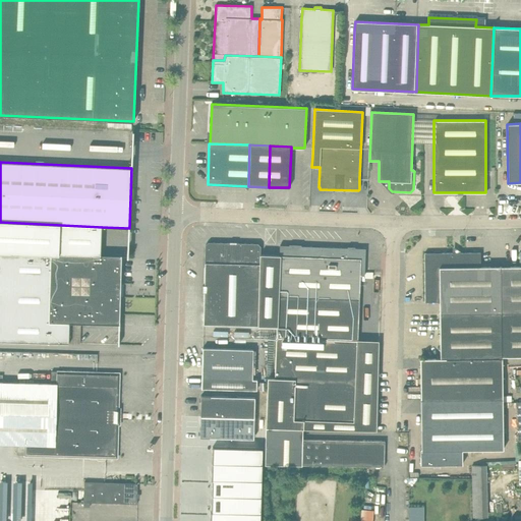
[(0,222),(0,341),(68,343),(69,324),(119,325),(121,255),(101,254),(102,227),(0,222)]
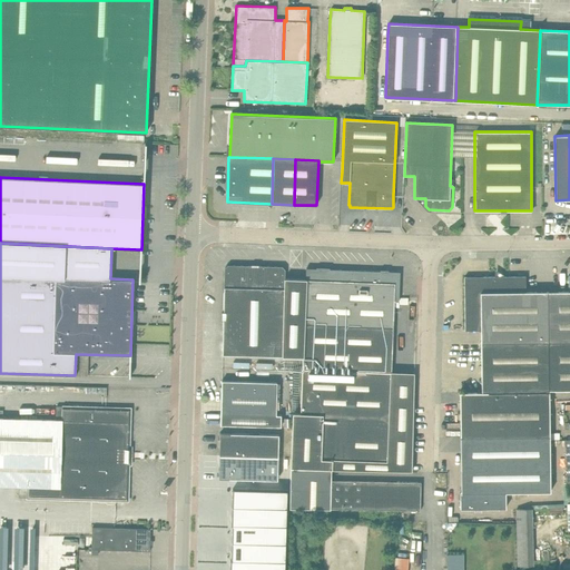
[(225,268),(223,355),(284,356),(285,278),(285,275),(285,269),(282,267),(227,265),(225,268)]
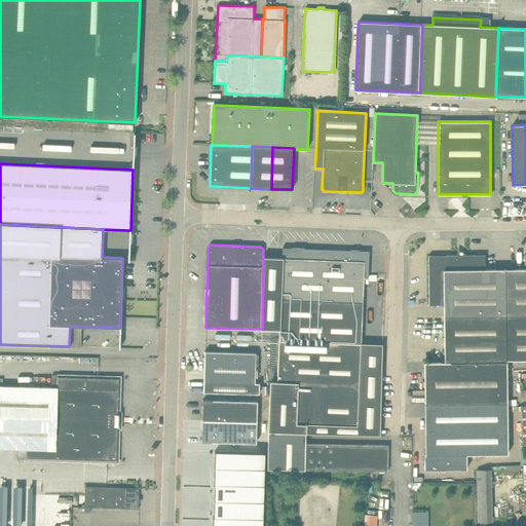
[(263,257),(262,329),(279,330),(278,341),(277,382),(270,381),(268,431),(305,434),(306,434),(380,435),(382,344),(361,343),(364,277),(368,277),(368,271),(369,251),(283,248),(283,258),(263,257)]
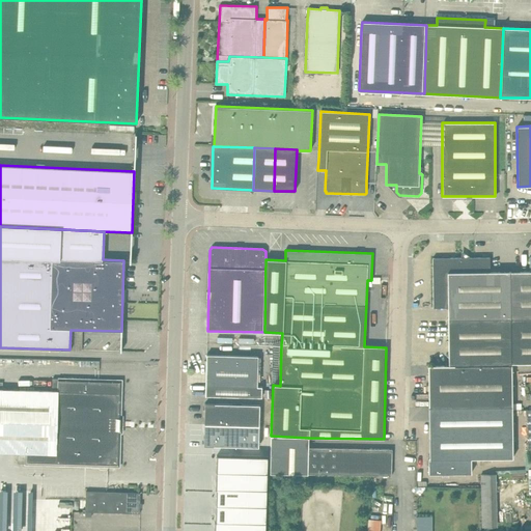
[(448,319),(510,318),(530,317),(530,256),(530,257),(530,272),(490,272),(490,257),(432,258),(434,308),(448,308),(448,319)]
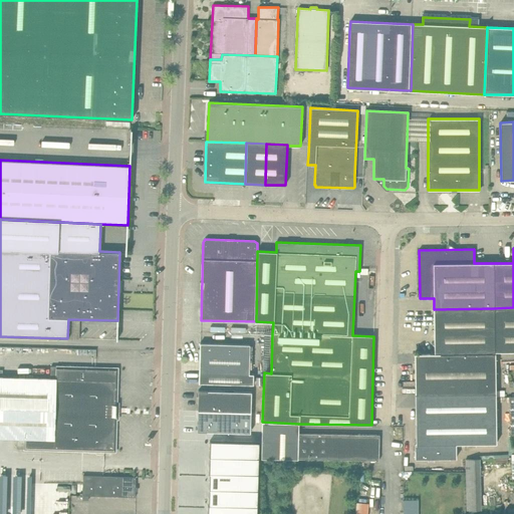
[(513,307),(494,308),(494,351),(495,351),(513,351),(513,307)]
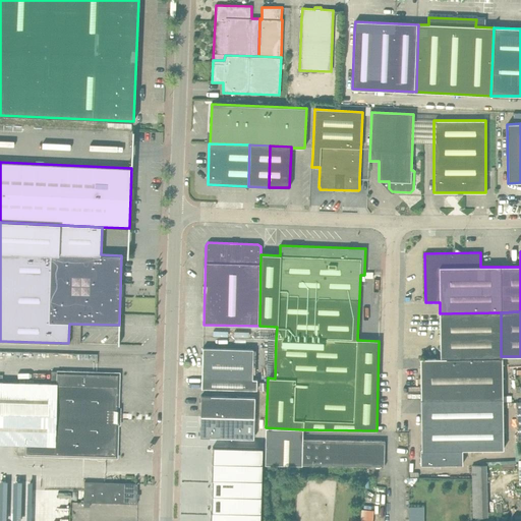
[(501,312),(440,313),(441,358),(502,358),(502,356),(501,356),(501,312)]
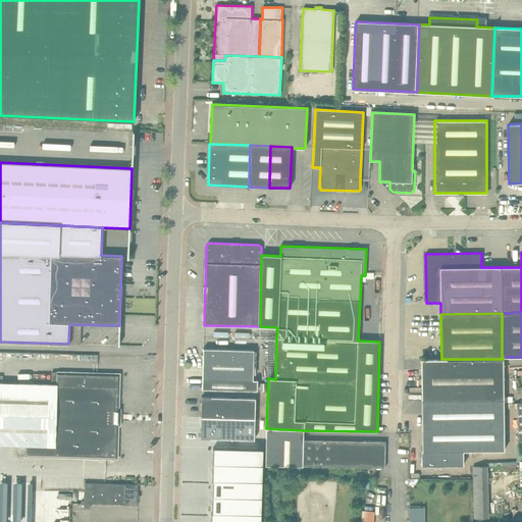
[(202,379),(202,389),(257,390),(258,380),(253,380),(254,350),(213,349),(203,349),(202,379)]
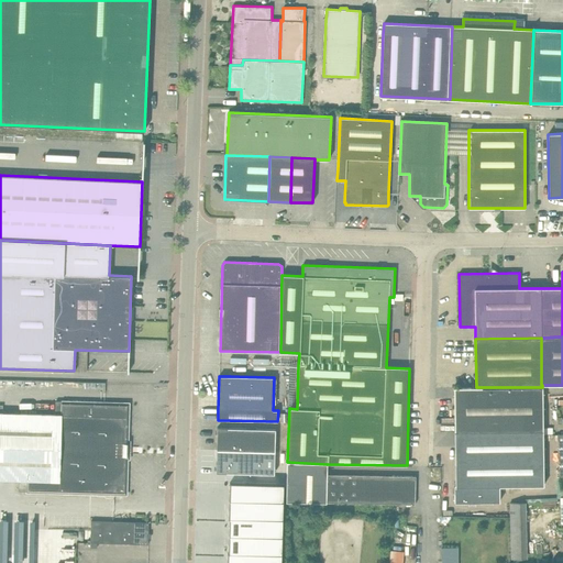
[(543,431),(542,387),(476,387),(453,388),(454,388),(454,432),(543,431)]
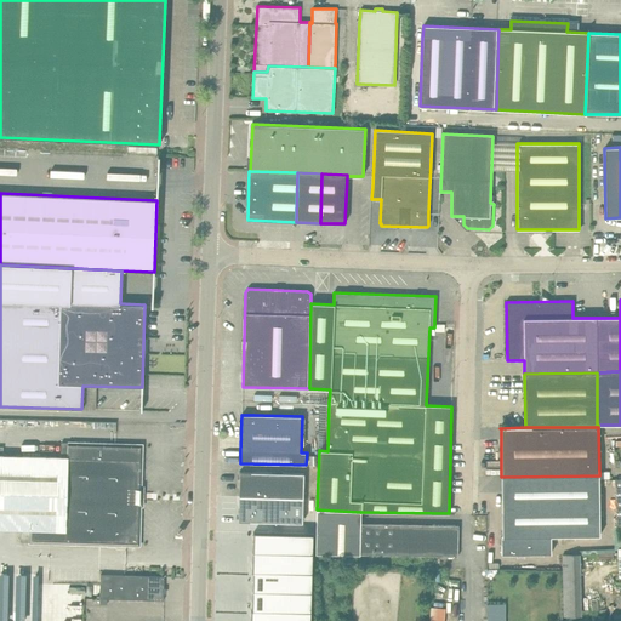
[(0,530),(21,531),(21,542),(30,542),(113,545),(125,545),(137,546),(138,533),(138,503),(142,503),(142,501),(138,501),(140,491),(142,493),(142,489),(140,489),(140,460),(141,445),(129,445),(62,443),(61,457),(0,455),(0,530)]
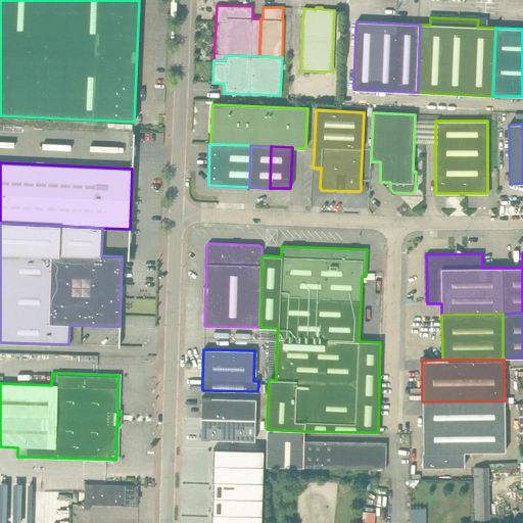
[(202,397),(201,418),(255,420),(255,398),(202,397)]
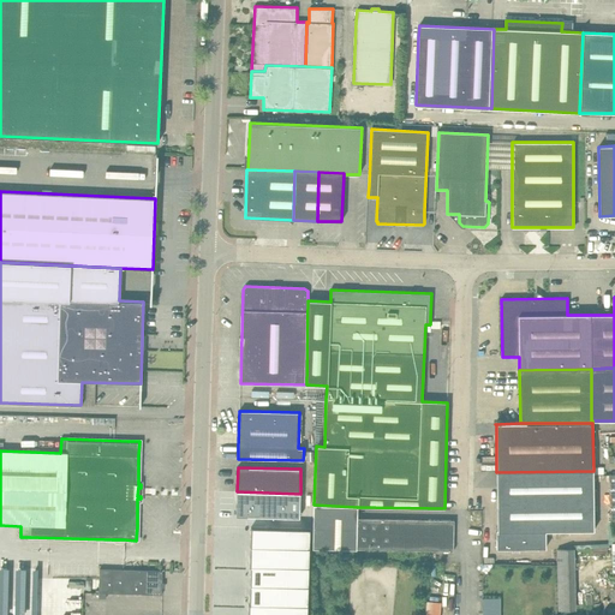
[(593,531),(593,471),(496,472),(497,532),(496,532),(496,549),(545,548),(545,531),(593,531)]
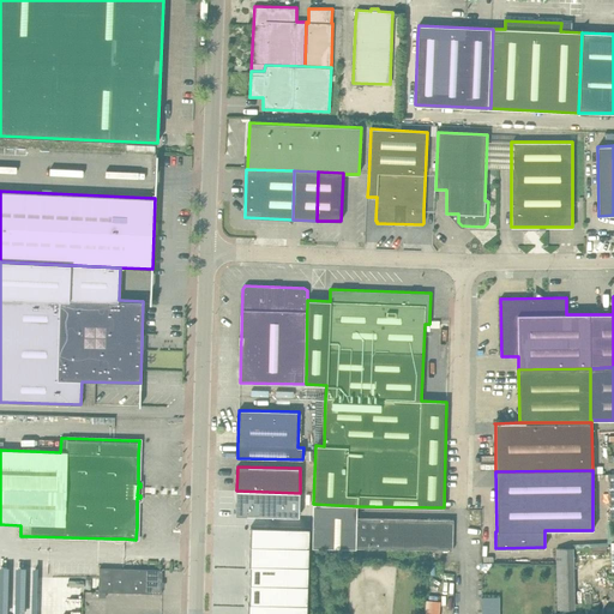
[(300,493),(236,491),(235,516),(299,517),(300,493)]
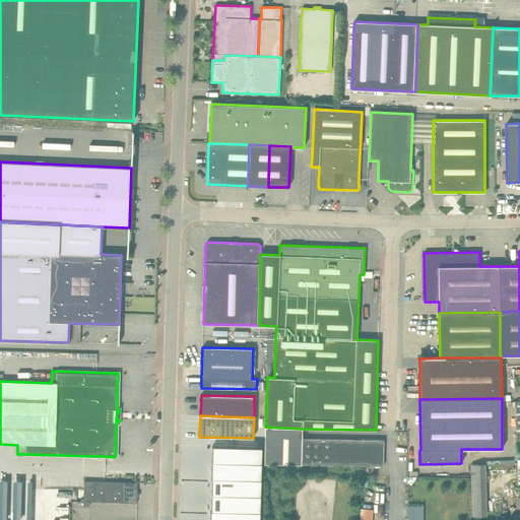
[(265,427),(264,464),(302,464),(373,466),(383,466),(384,440),(374,440),(302,438),(302,429),(265,427)]
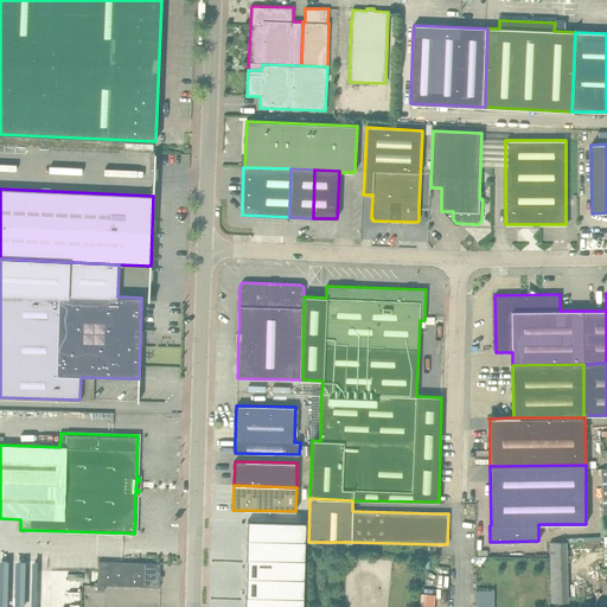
[(246,596),(244,606),(302,606),(306,522),(248,521),(247,560),(247,596),(246,596)]
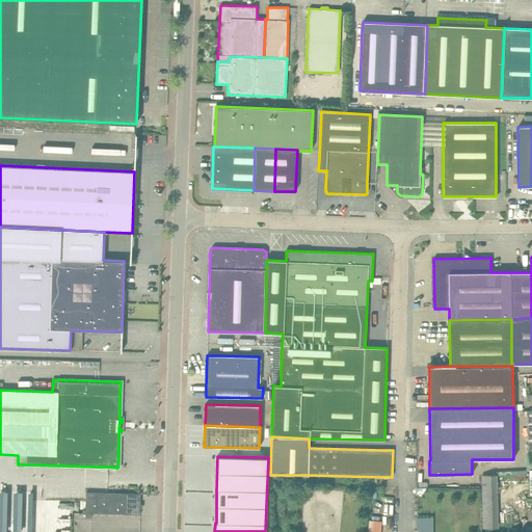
[(497,527),(496,474),(480,474),(482,528),(497,527)]
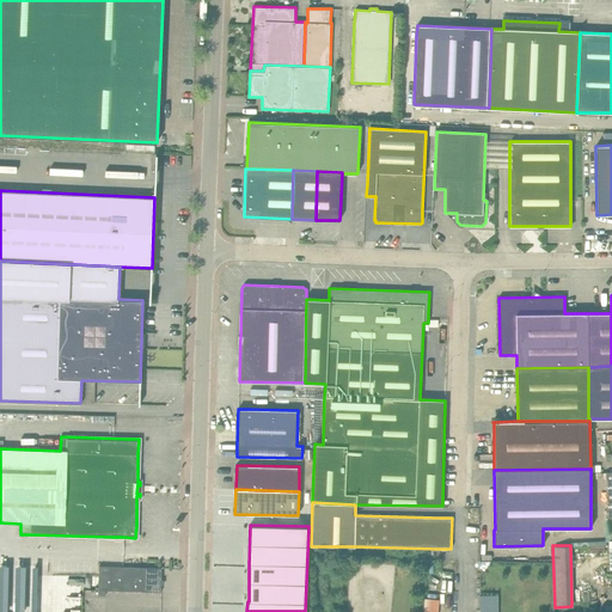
[(161,568),(99,567),(98,591),(161,592),(161,568)]
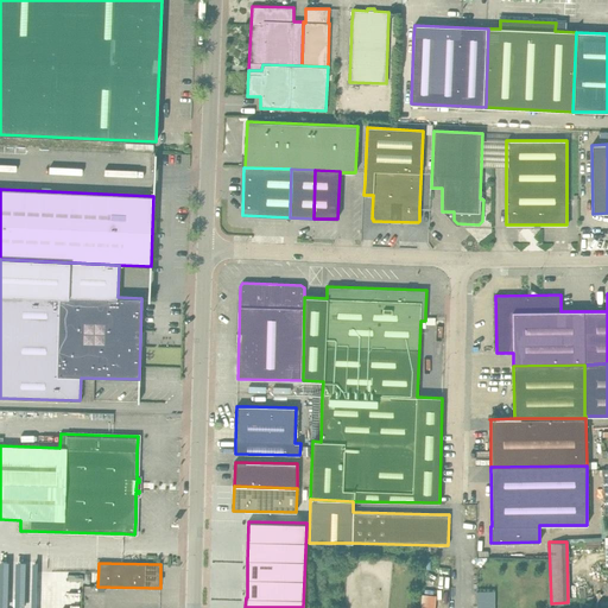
[(432,607),(435,594),(420,594),(418,607),(432,607)]
